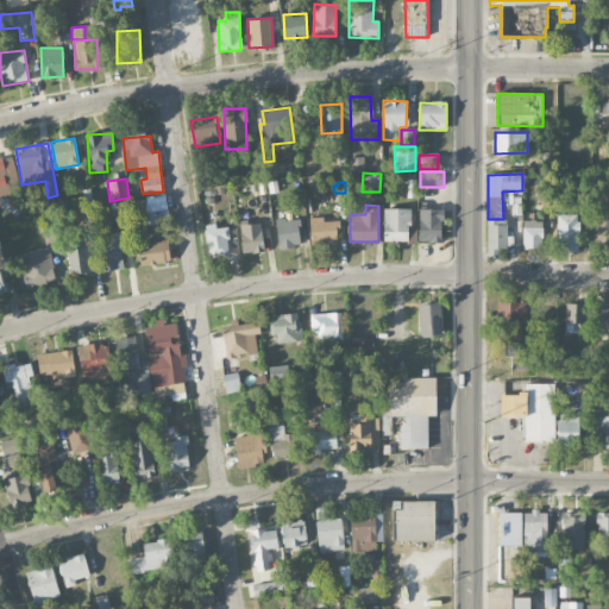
[(12,209),(14,220),(25,217),(23,206),(12,209)]
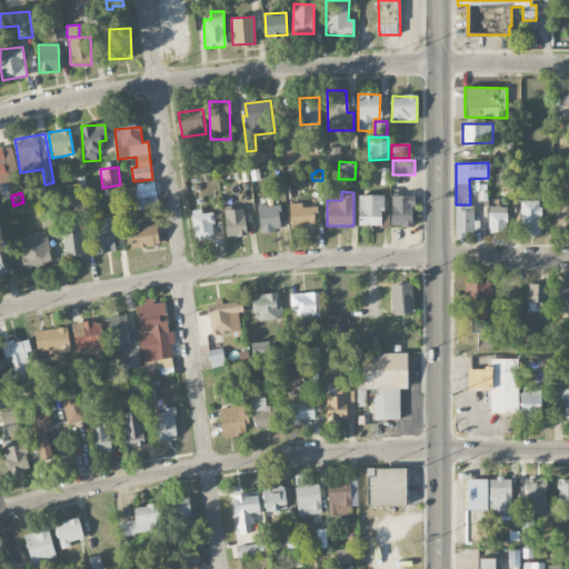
[(359,227),(387,227),(386,195),(358,196),(359,227)]
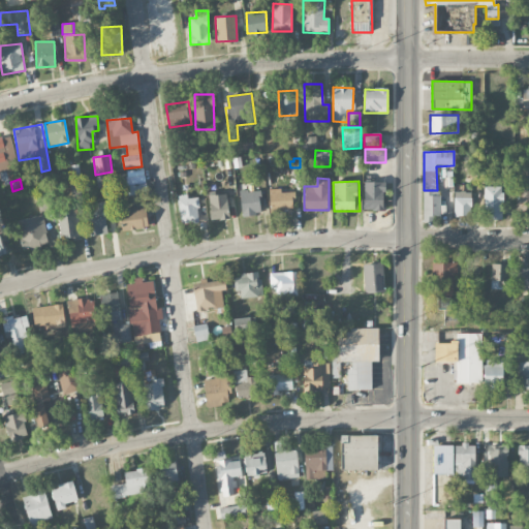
[(528,208),(528,181),(516,181),(516,208),(528,208)]
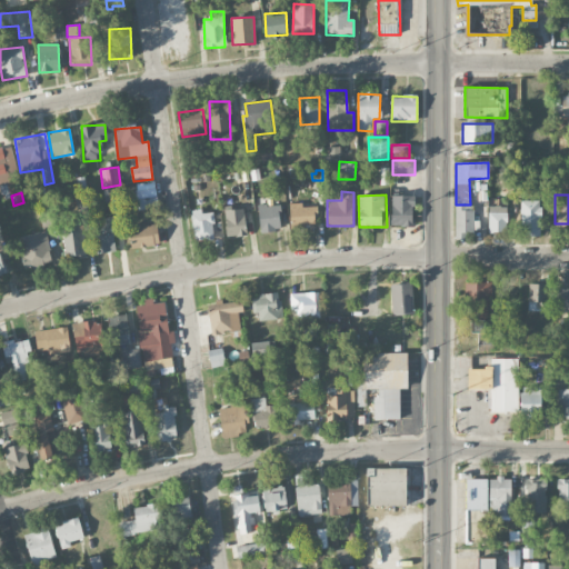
[(391,227),(413,227),(413,196),(391,196),(391,227)]
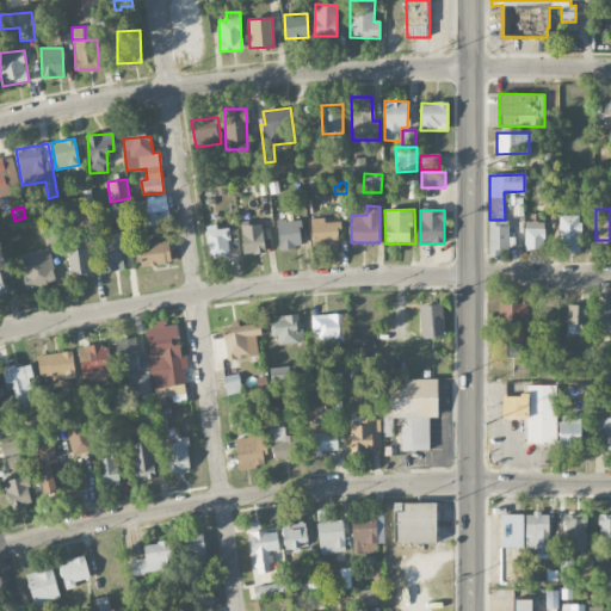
[(560,252),(579,252),(579,215),(559,215),(560,252)]
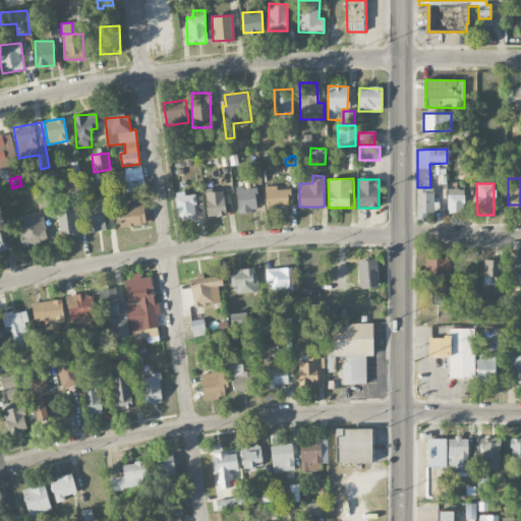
[(290,189),(277,190),(276,186),(265,186),(266,208),(290,208),(290,189)]
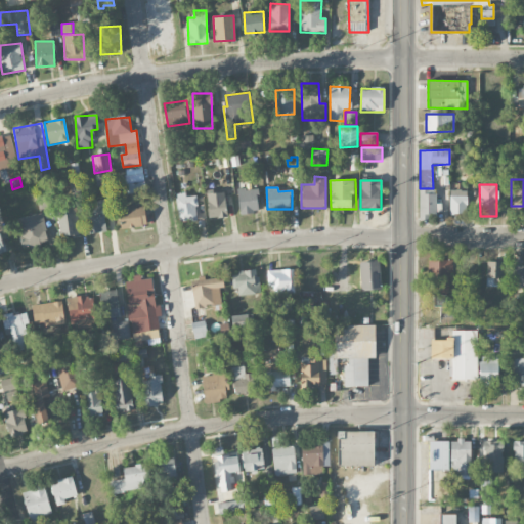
[(238,214),(258,213),(257,189),(238,189),(238,214)]
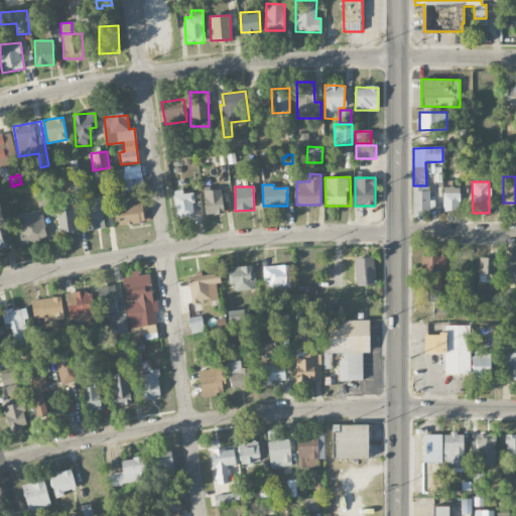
[(430,186),(413,186),(412,214),(429,214),(430,186)]
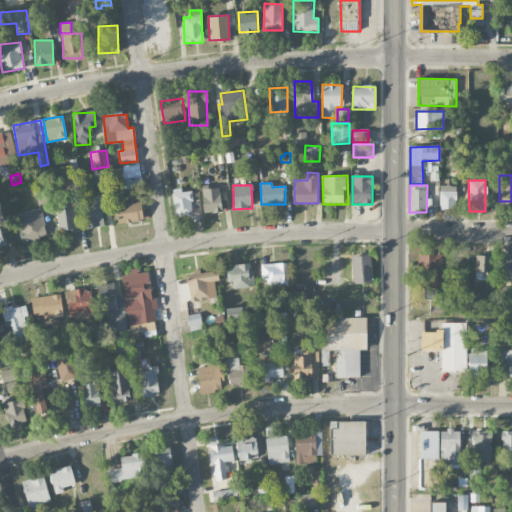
[(440,210),(456,209),(456,185),(439,186),(440,210)]
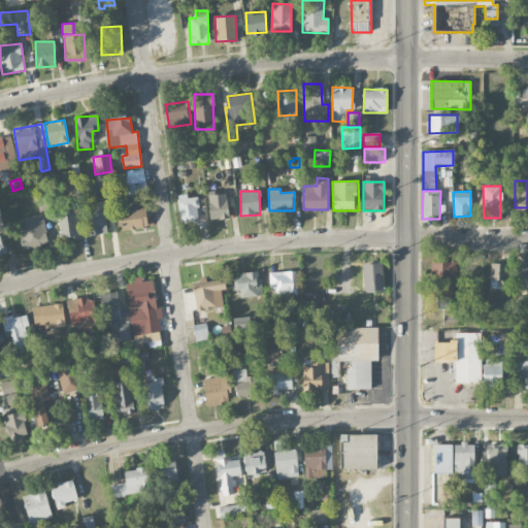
[(51,193),(38,192),(37,210),(51,210),(51,193)]
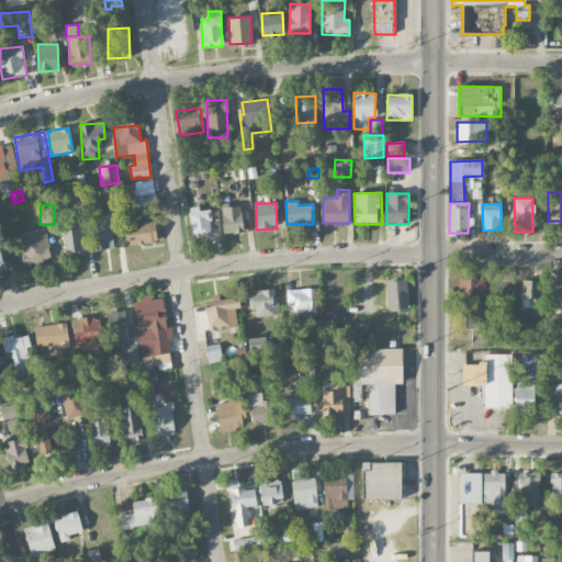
[(244,233),(242,206),(222,208),(224,234),(244,233)]
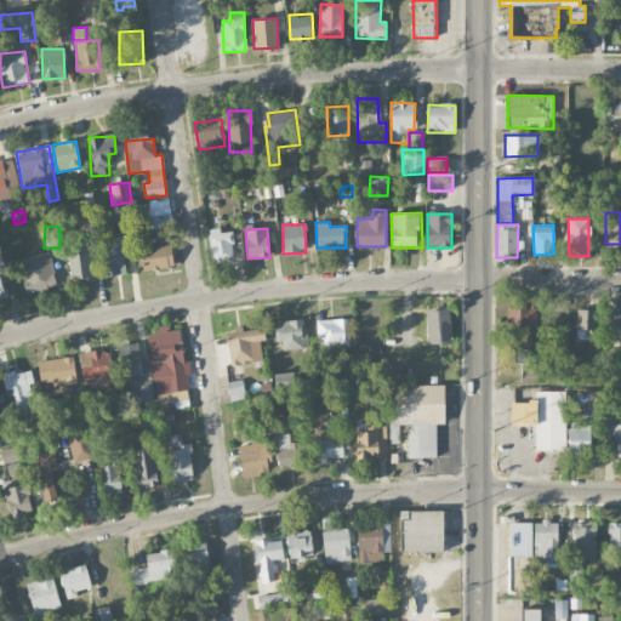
[(232,232),(221,233),(221,229),(210,229),(211,262),(233,262),(232,232)]
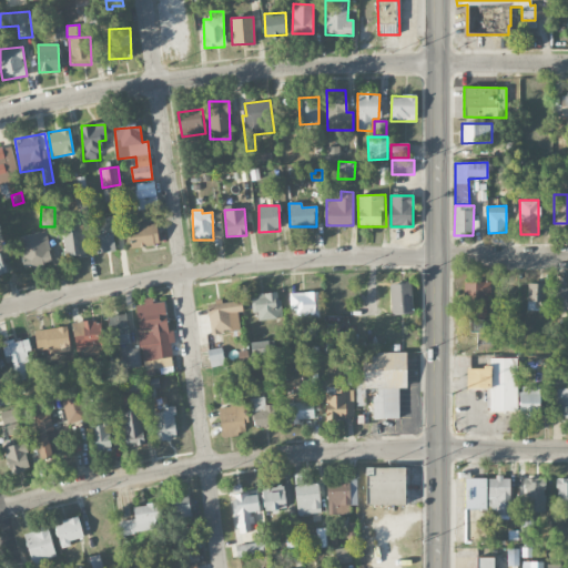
[(114,252),(112,217),(93,219),(95,253),(114,252)]
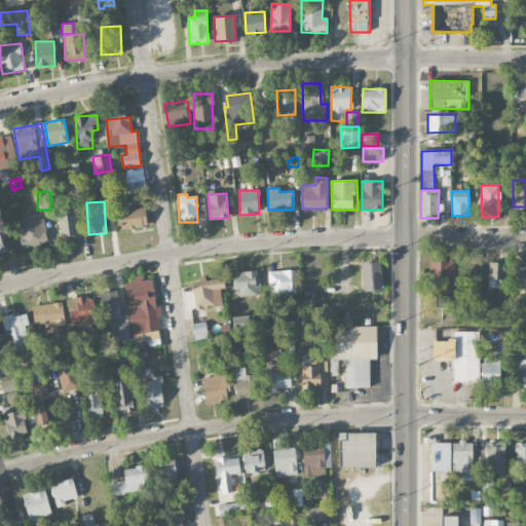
[(120,229),(147,227),(146,207),(119,209),(120,229)]
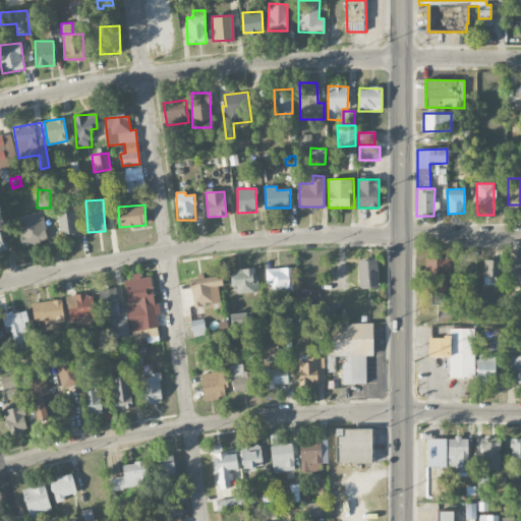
[(76,206),(58,207),(59,235),(77,234),(76,206)]
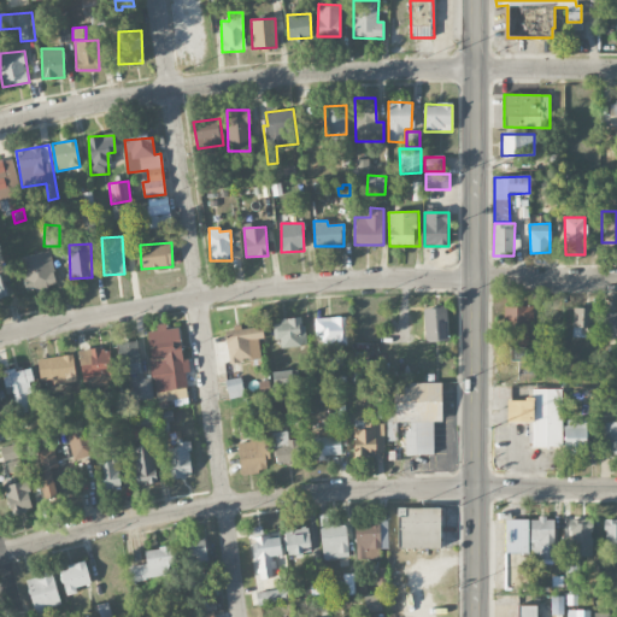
[(56,287),(51,252),(22,256),(25,292),(56,287)]
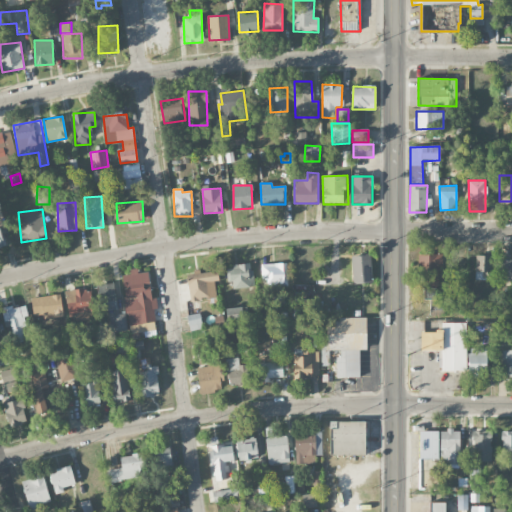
[(418,254),(418,286),(441,286),(441,254),(418,254)]
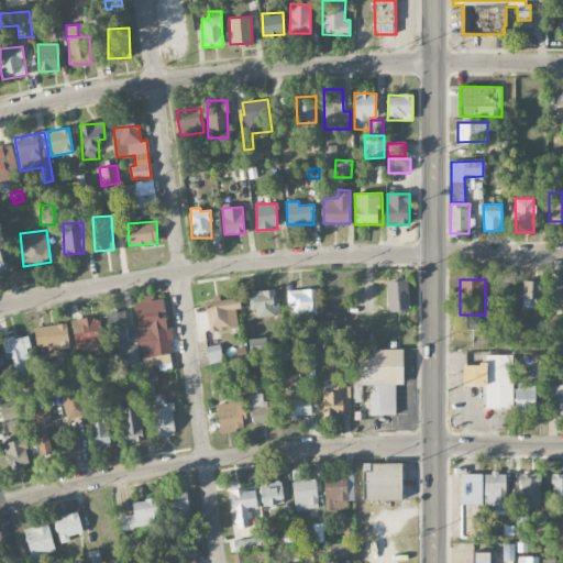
[(387,312),(409,311),(408,280),(386,282),(387,312)]
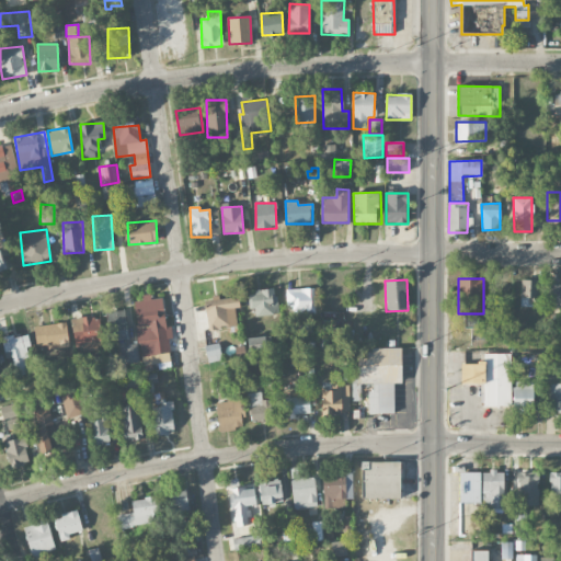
[(522,279),(521,307),(538,307),(539,281),(522,279)]
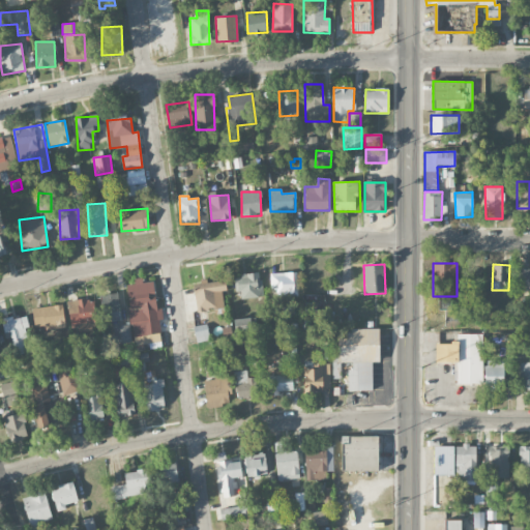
[(529,291),(529,268),(516,268),(516,291),(529,291)]
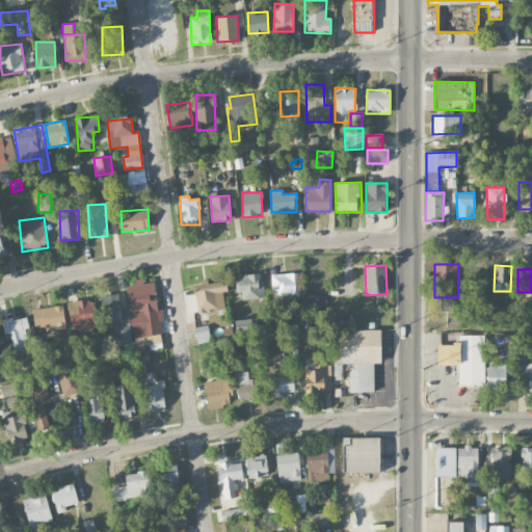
[(278,298),(299,298),(298,273),(271,274),(272,291),(277,291),(278,298)]
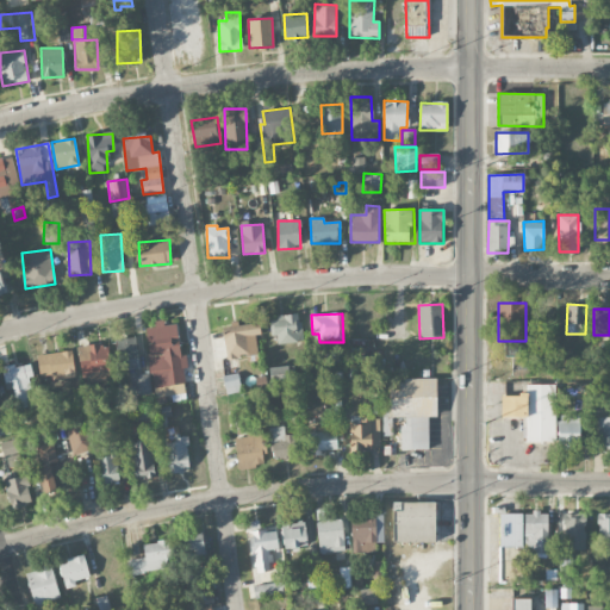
[(278,343),(302,342),(300,316),(271,317),(271,336),(278,336),(278,343)]
